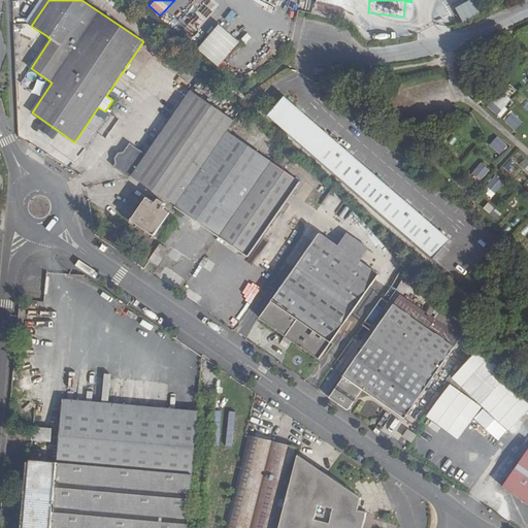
[(461,23),(477,13),(469,0),(467,0),(453,8),(461,23)]
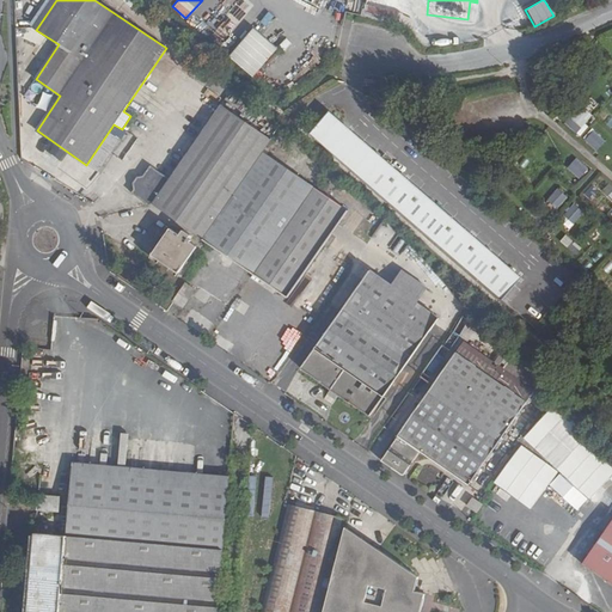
[(255,28),(230,56),(252,77),(277,48),(255,28)]
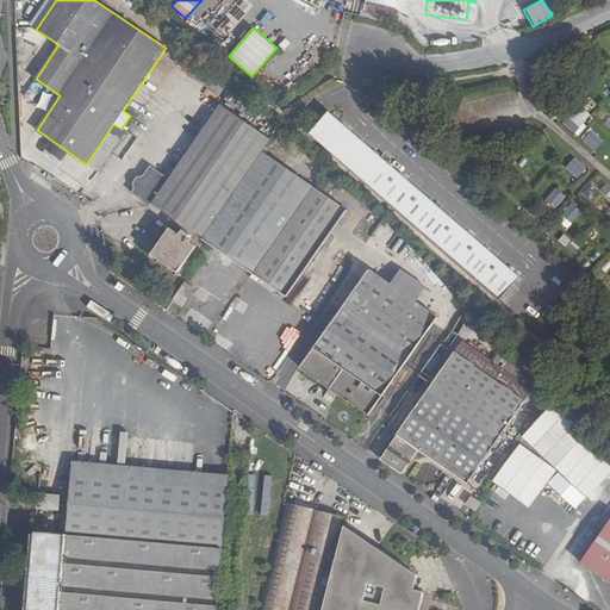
[(272,139),(222,105),(153,204),(217,247),(277,161),(263,151),(272,139)]
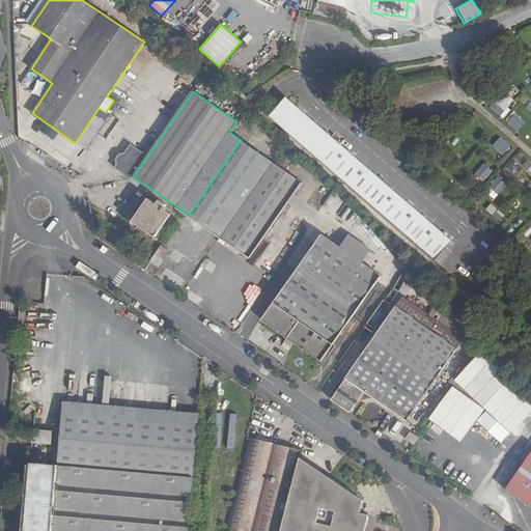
[(285,96),(269,116),(436,260),(452,241),(338,142),(332,137),(285,96)]
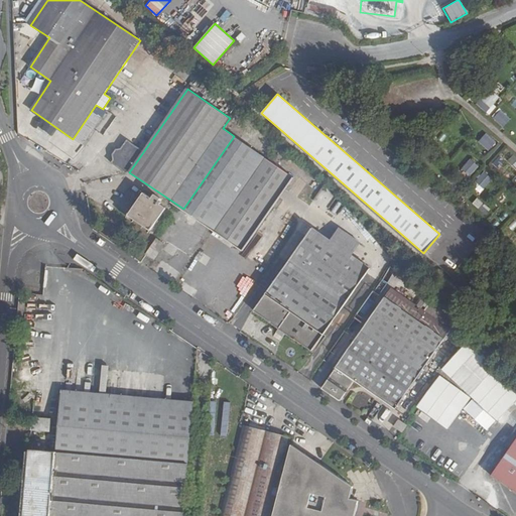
[(493,105),(484,97),(478,104),(487,112),(493,105)]
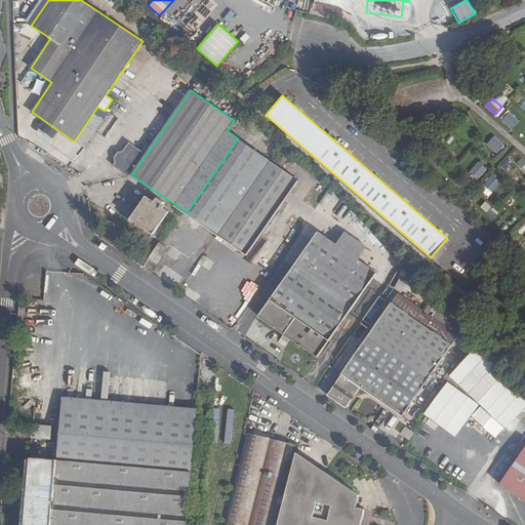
[(104,120),(94,114),(76,142),(84,148),(104,120)]
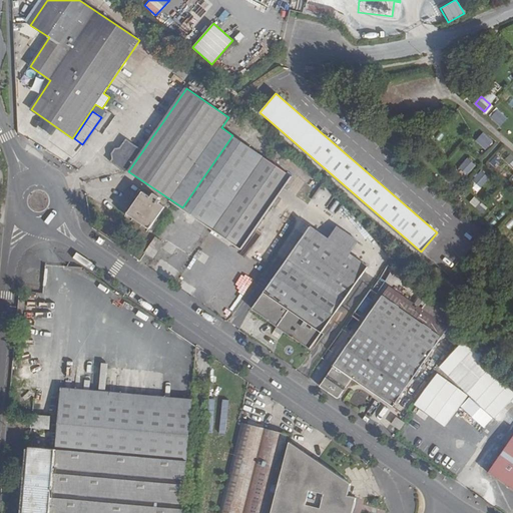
[(506,119),(498,111),(492,118),(500,126),(506,119)]
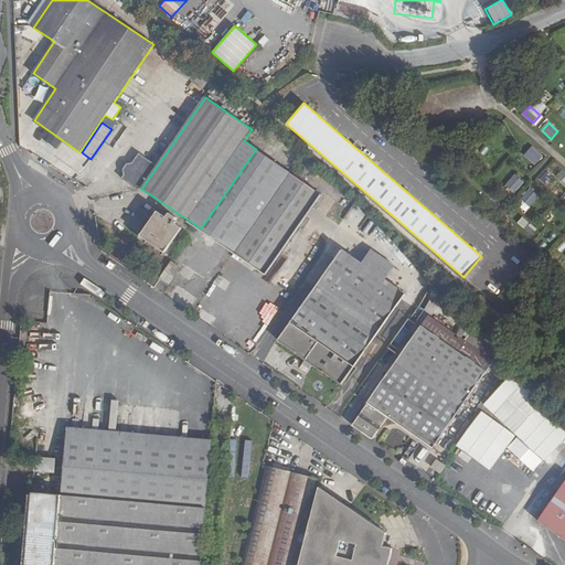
[(355,142),(353,146),(360,151),(362,149),(355,142)]
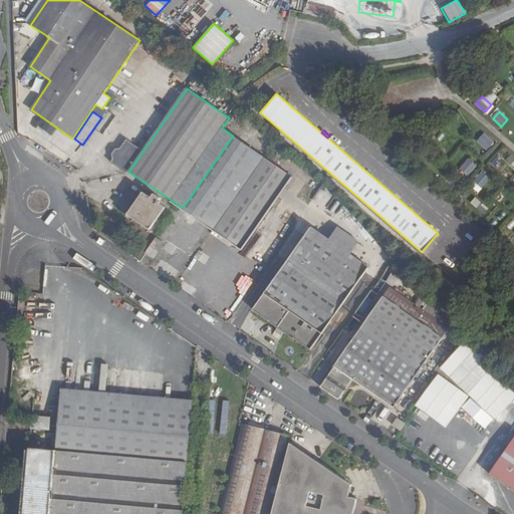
[(493,143),(484,135),(478,142),(487,150),(493,143)]
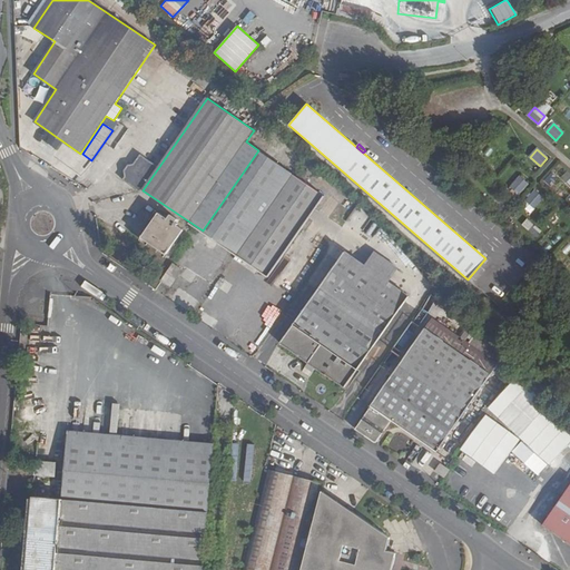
[(325,196),(258,150),(203,231),(268,277),(325,196)]
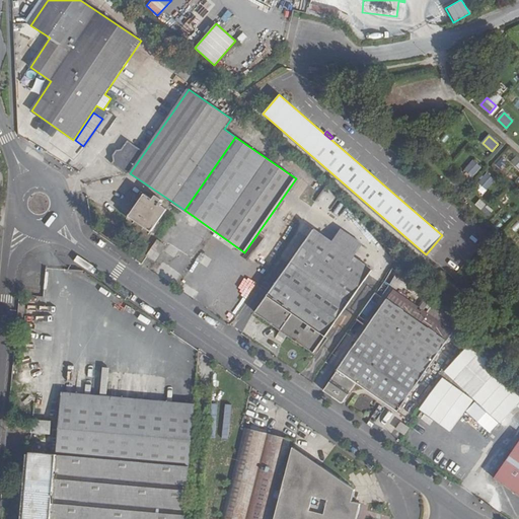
[(133,165),(142,151),(127,141),(110,164),(128,175),(134,166),(133,165)]
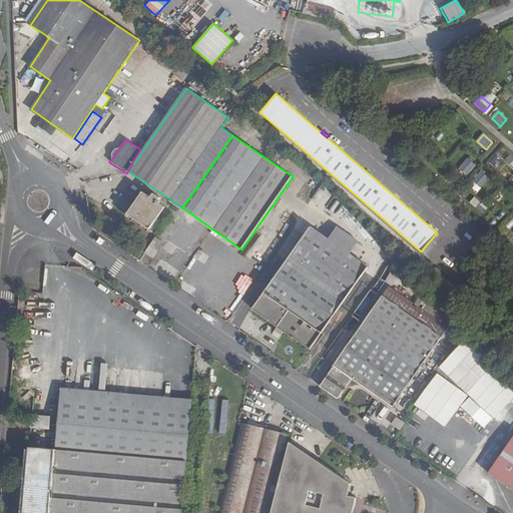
[(494,167),(501,162),(497,155),(489,160),(494,167)]
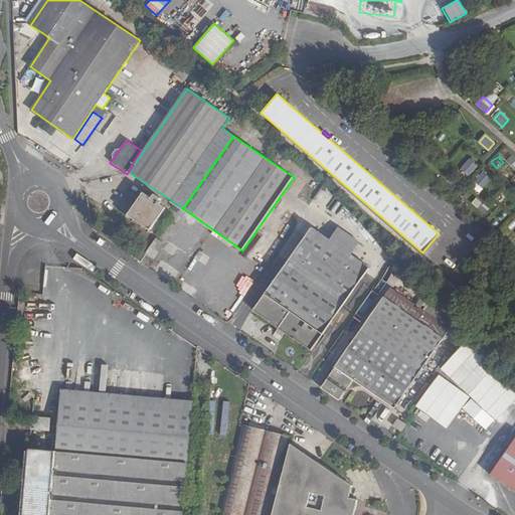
[(469,175),(477,167),(470,161),(462,169),(469,175)]
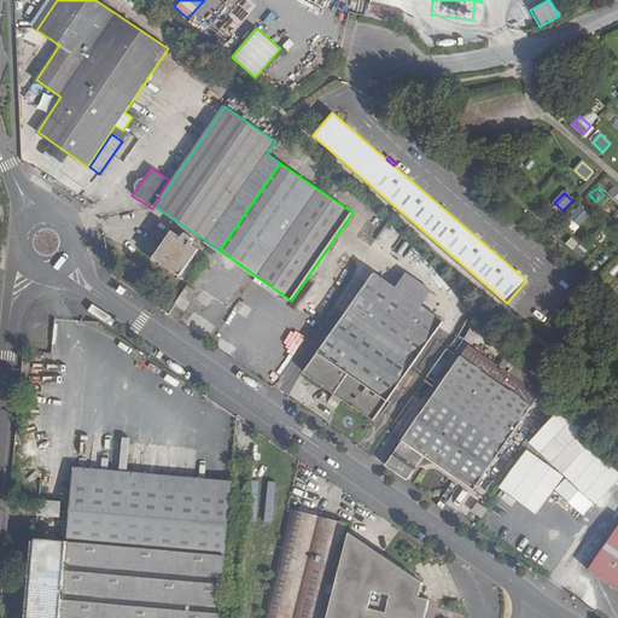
[(581,208),(571,219),(579,226),(589,215),(581,208)]
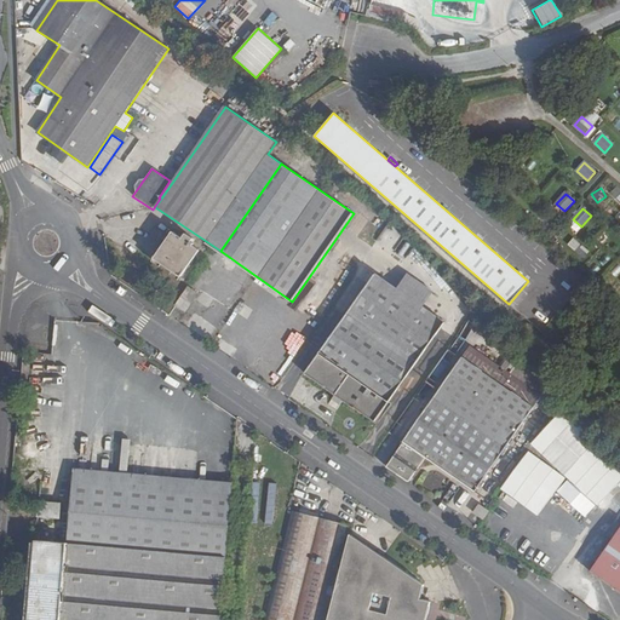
[(173,233),(154,259),(181,276),(200,251),(189,244),(193,239),(185,234),(182,239),(173,233)]
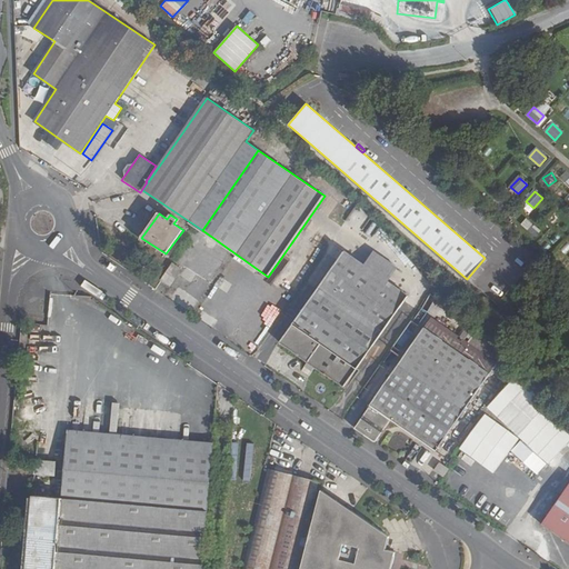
[(551,213),(547,220),(555,226),(559,218),(551,213)]
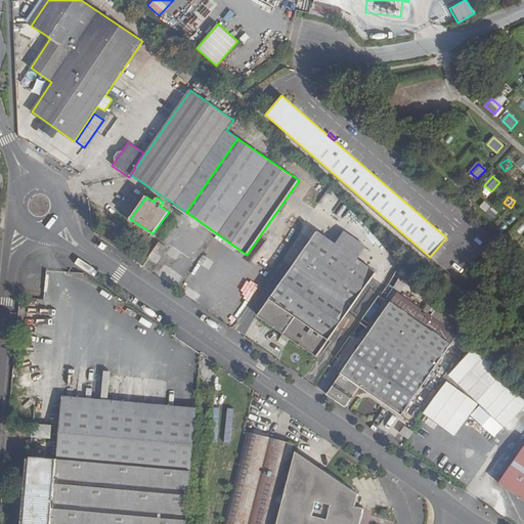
[(300,345),(316,356),(377,272),(358,260),(336,244),(317,231),(258,315),(274,328),(299,345),(300,345)]
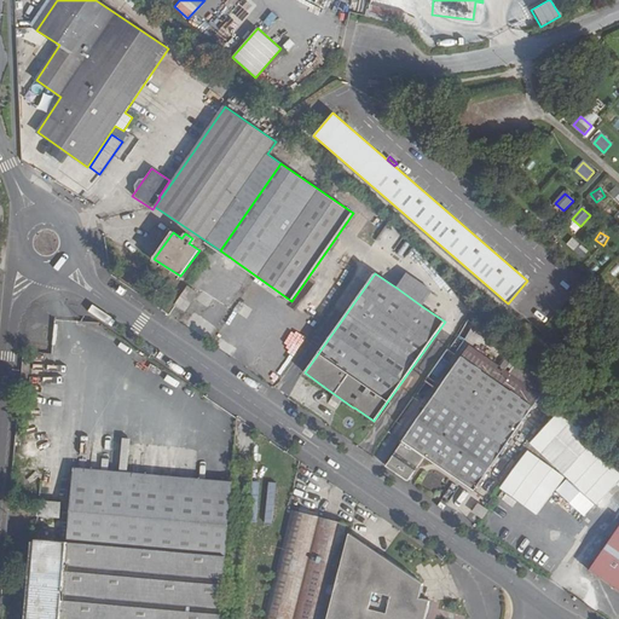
[(423,307),(433,291),(406,273),(397,288),(423,307)]
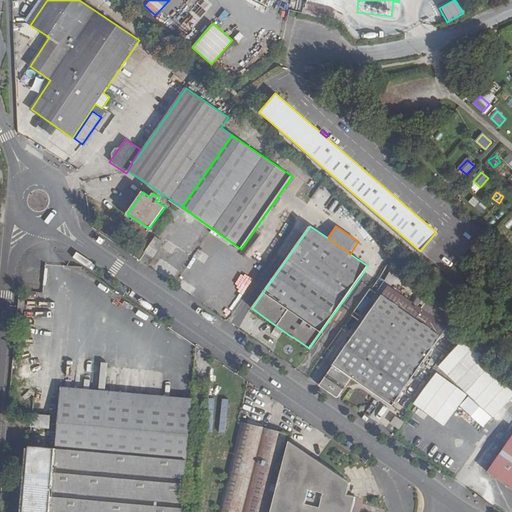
[(159,240),(155,237),(145,252),(149,255),(159,240)]
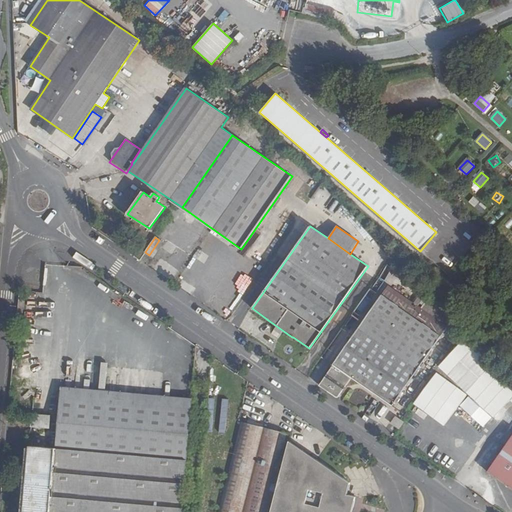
[(164,243),(159,240),(149,255),(153,258),(164,243)]
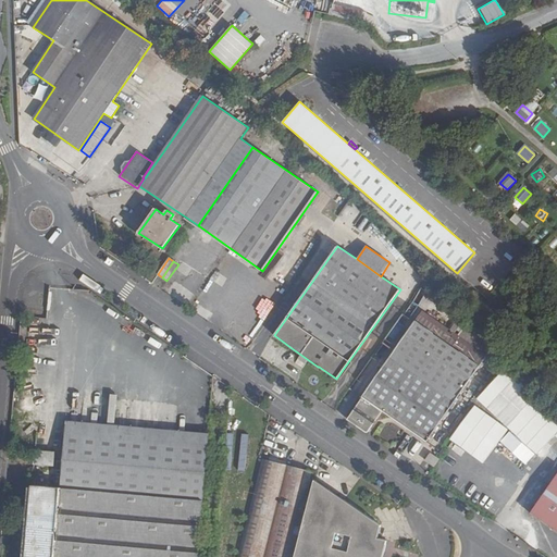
[(483,337),(438,307),(432,318),(487,356),(493,347),(483,337)]
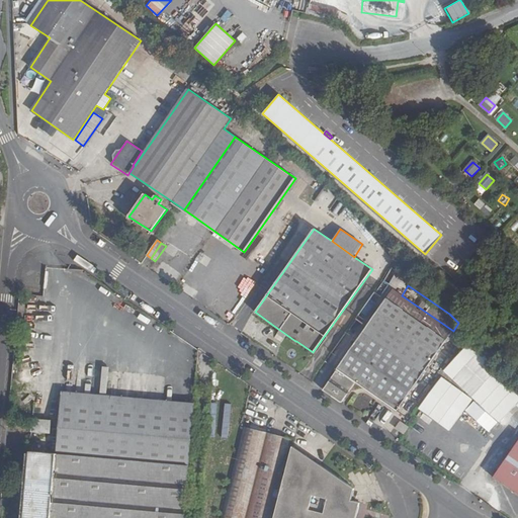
[(342,403),(356,382),(398,411),(408,395),(415,400),(459,335),(393,289),(337,369),(323,390),(342,403)]
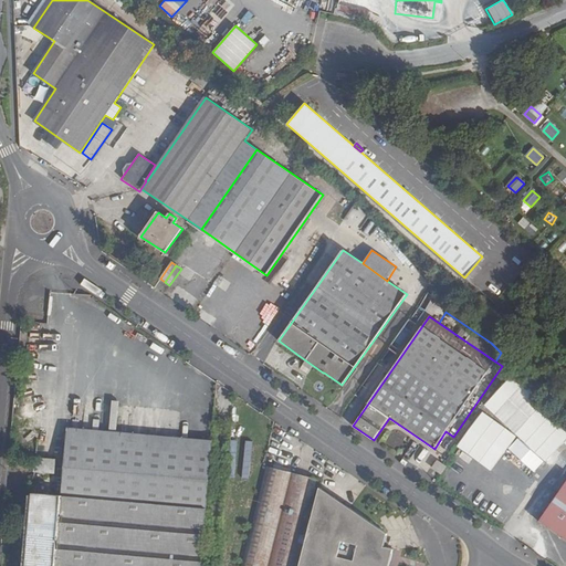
[(513,363),(505,356),(502,362),(509,368),(513,363)]
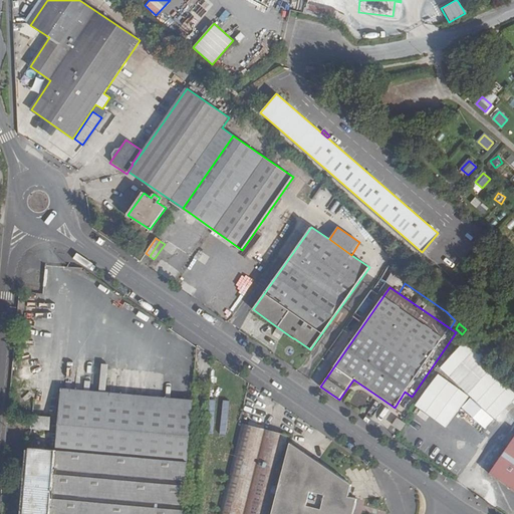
[(513,380),(464,341),(436,370),(471,398),(490,414),(495,418),(513,390),(513,380)]
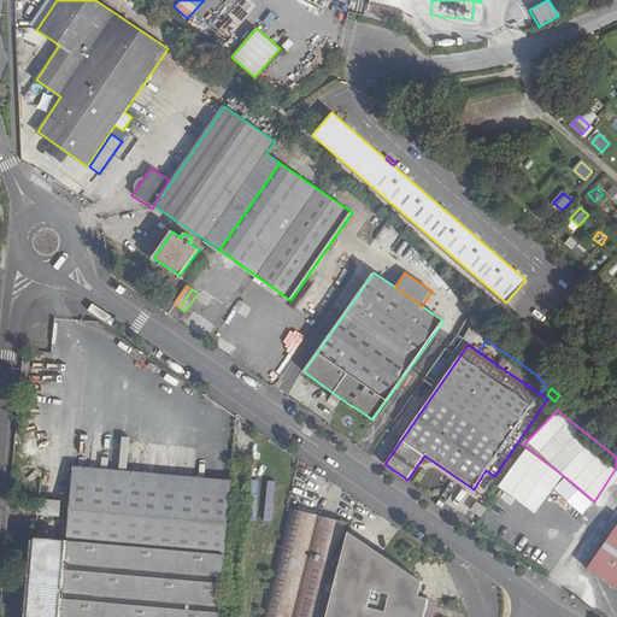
[(499,488),(535,515),(565,477),(523,445),(499,488)]
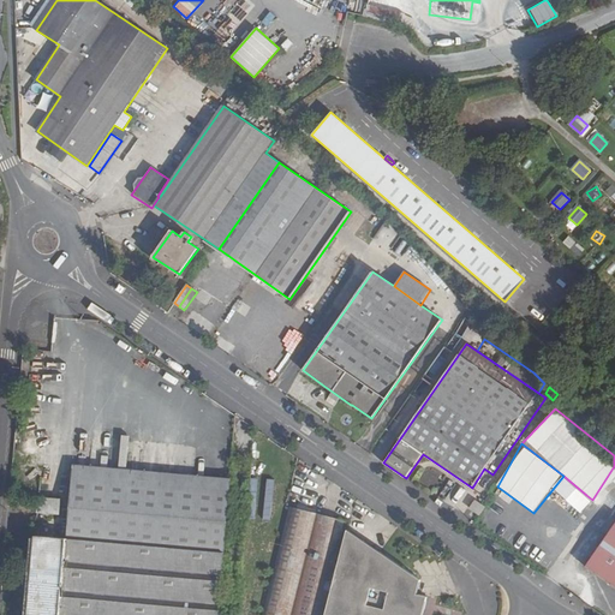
[(614,466),(592,500),(599,507),(614,488),(614,466)]
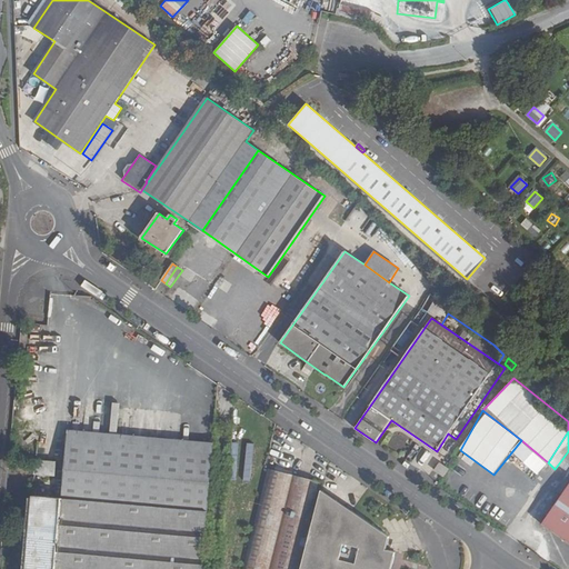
[(202,568),(213,449),(67,436),(62,498),(59,498),(60,490),(53,489),(52,497),(33,496),(26,568),(202,568)]
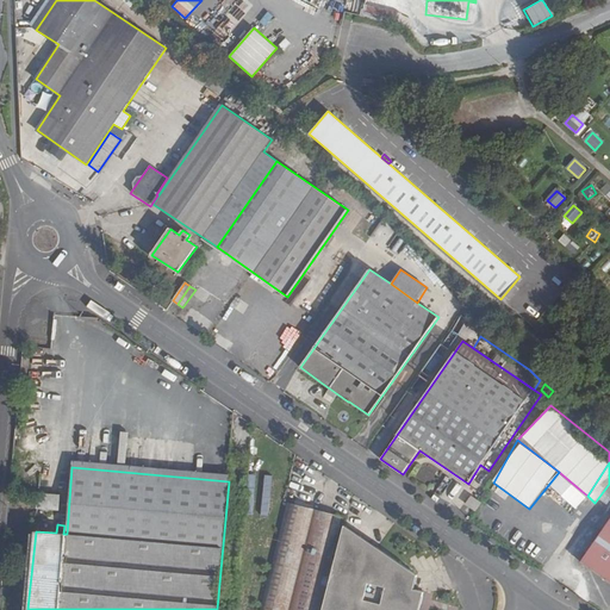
[(60,496),(38,495),(37,509),(58,510),(60,496)]
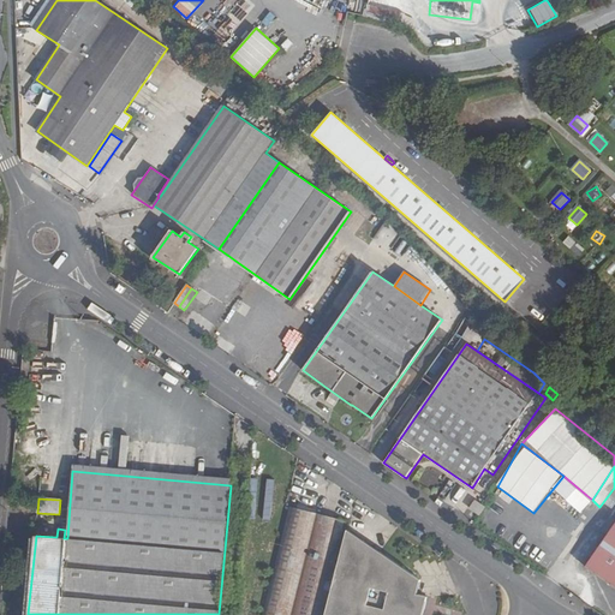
[(481,503),(476,501),(470,509),(475,512),(481,503)]
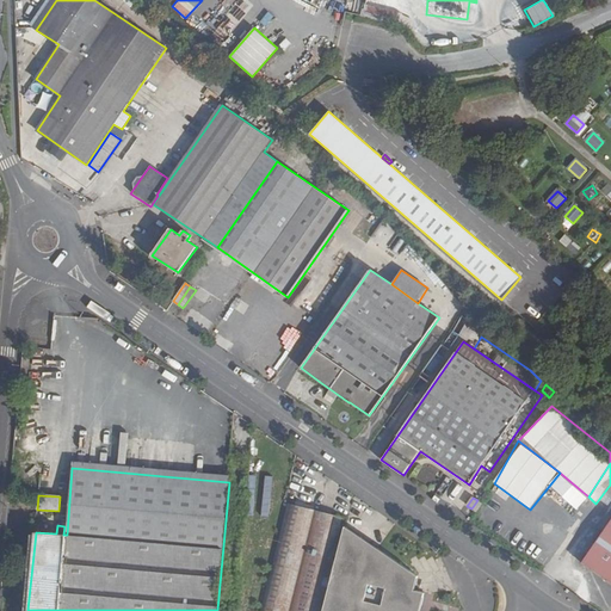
[(476,512),(482,504),(477,500),(471,508),(476,512)]
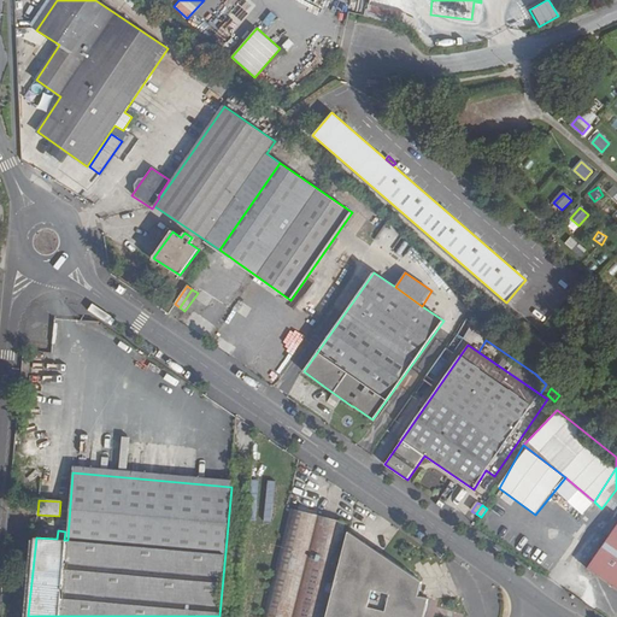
[(346,523),(291,509),(263,616),(322,616),(329,593),(333,594),(325,616),(424,616),(429,600),(418,597),(422,582),(348,532),(335,585),(331,583),(346,523)]
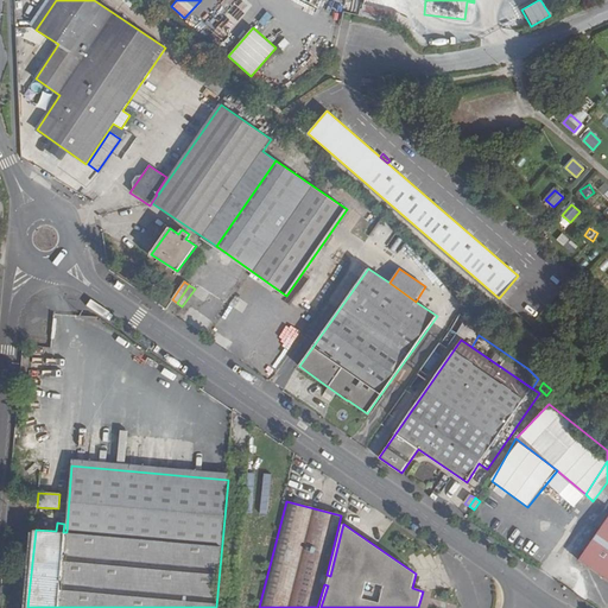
[(607,518),(578,561),(607,581),(607,518)]
